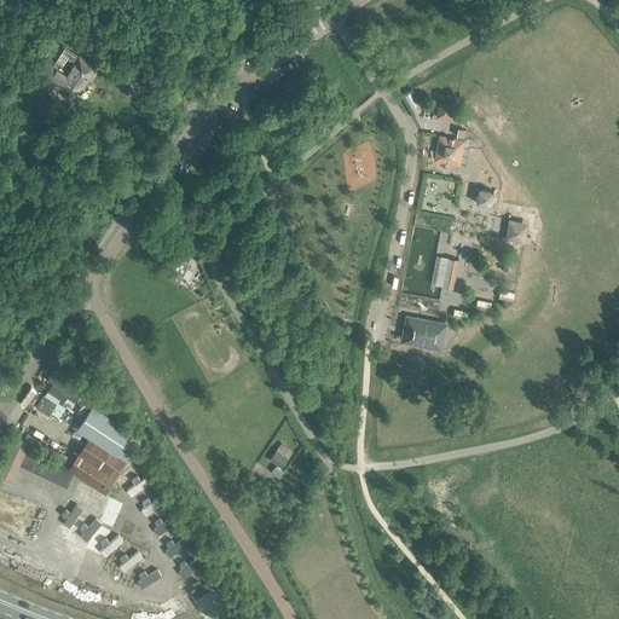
[(57,5),(51,16),(63,23),(70,13),(57,5)]
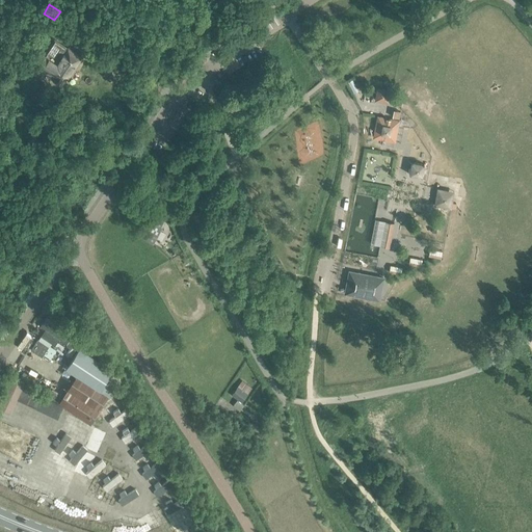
[(65,78),(68,79),(79,61),(71,56),(74,52),(68,48),(54,40),(44,55),(43,54),(35,65),(52,76),(51,77),(61,84),(65,78)]
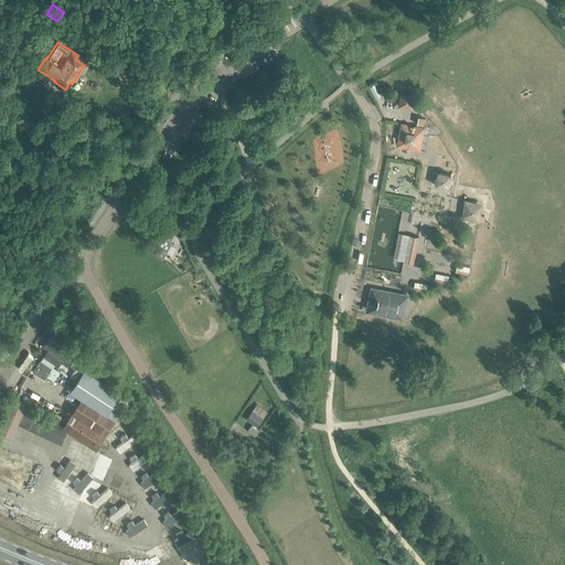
[(396,105),(411,109),(415,95),(401,91),(396,105)]
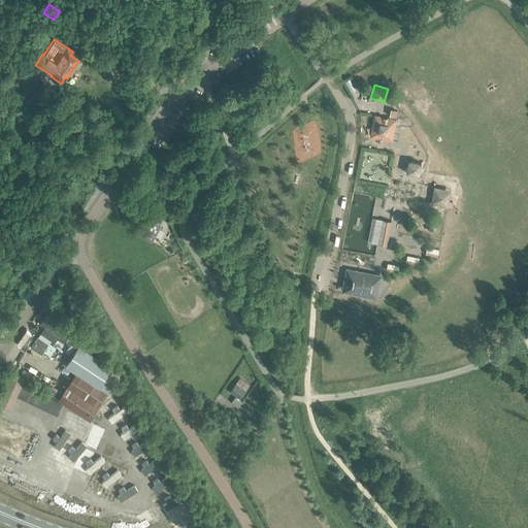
[(395,120),(374,116),(370,136),(391,140),(395,120)]
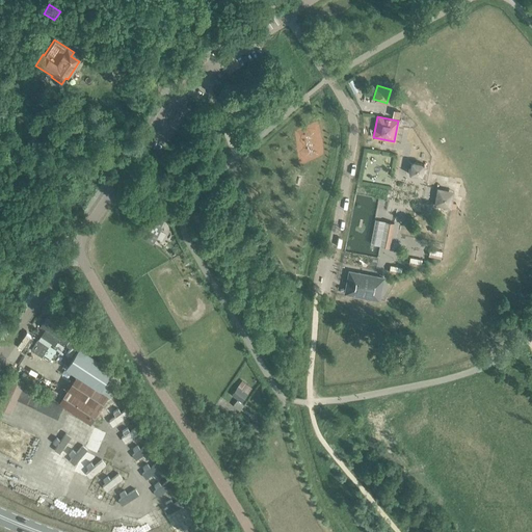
[(424,164),(411,162),(408,175),(422,177),(424,164)]
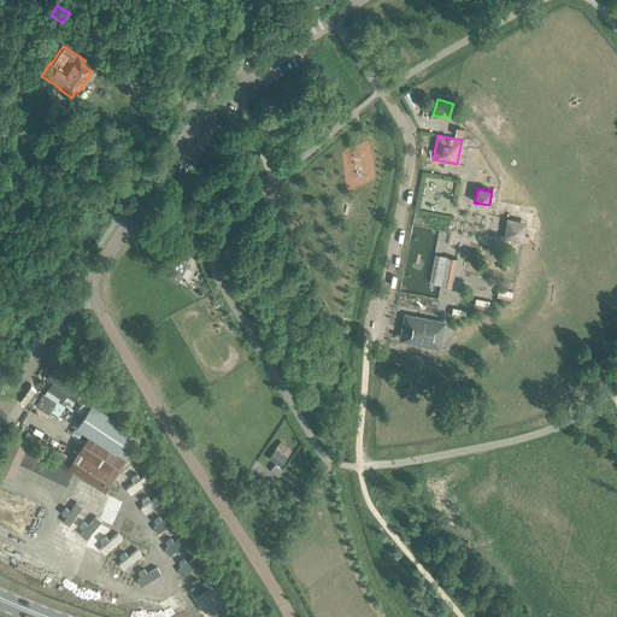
[(522,242),(524,235),(505,230),(504,238),(522,242)]
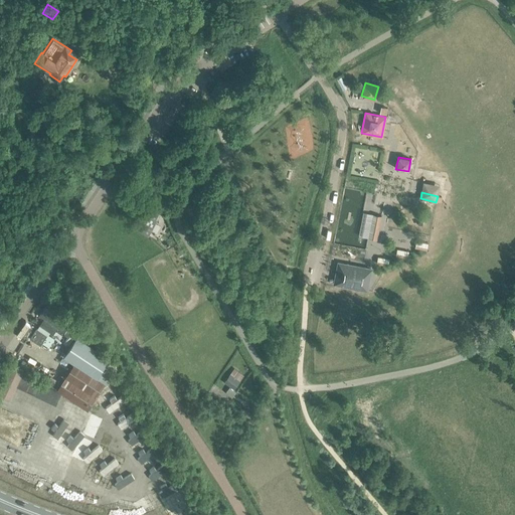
[(148,204),(143,213),(157,221),(162,212),(148,204)]
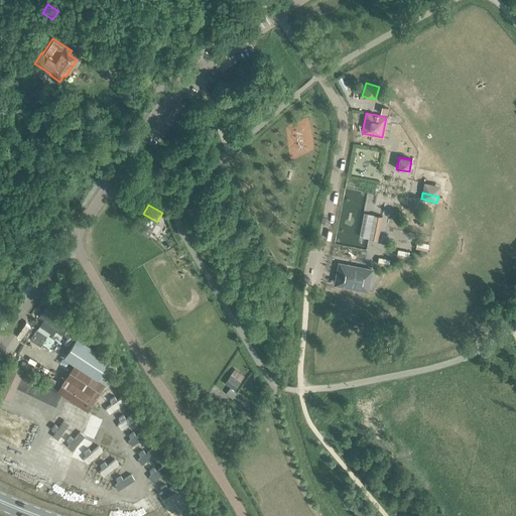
[(373,240),(377,241),(382,217),(377,216),(364,213),(359,237),(363,238),(373,240)]
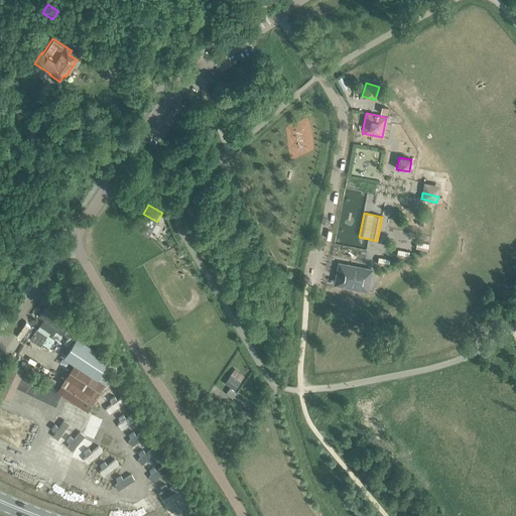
[(418,242),(417,248),(427,251),(428,244),(418,242)]
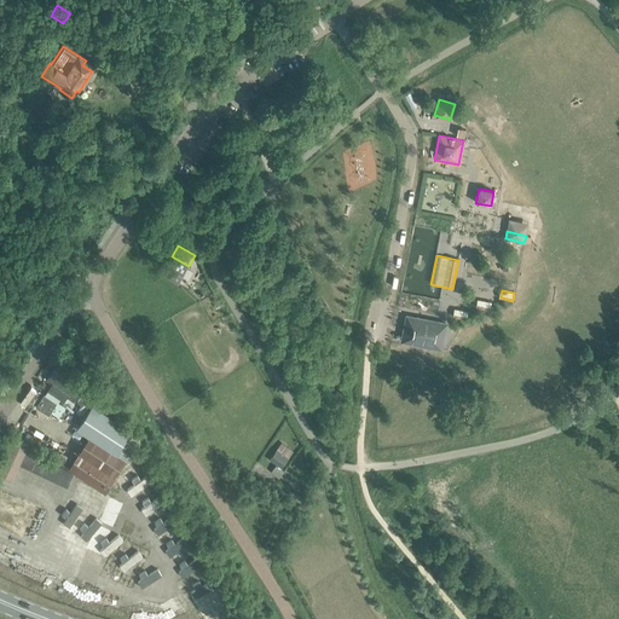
[(476,300),(475,307),(490,310),(491,302),(476,300)]
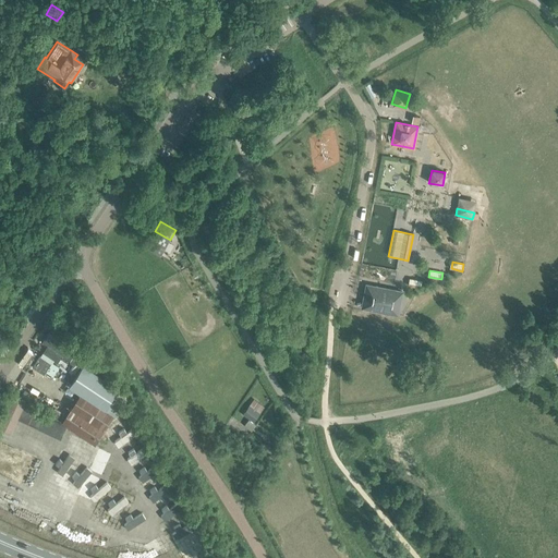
[(421,288),(422,281),(409,279),(408,286),(421,288)]
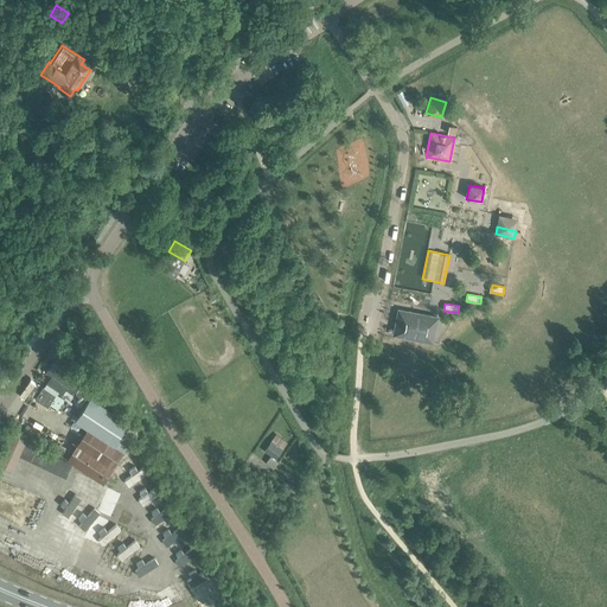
[(398,310),(394,334),(433,343),(438,318),(398,310)]
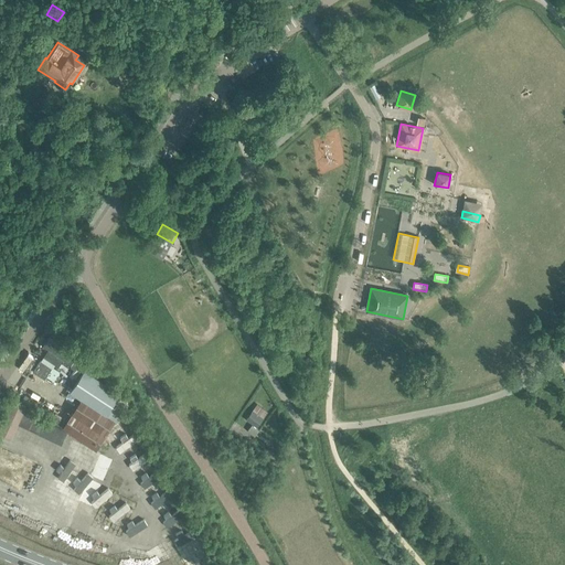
[(48,349),(34,371),(45,377),(53,366),(57,369),(63,360),(74,368),(82,355),(50,336),(43,345),(48,349)]
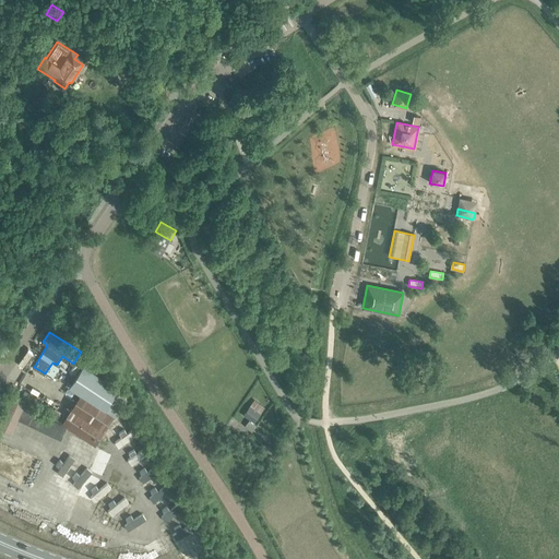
[(80,394),(114,416),(119,407),(118,388),(82,365),(68,387),(80,394)]
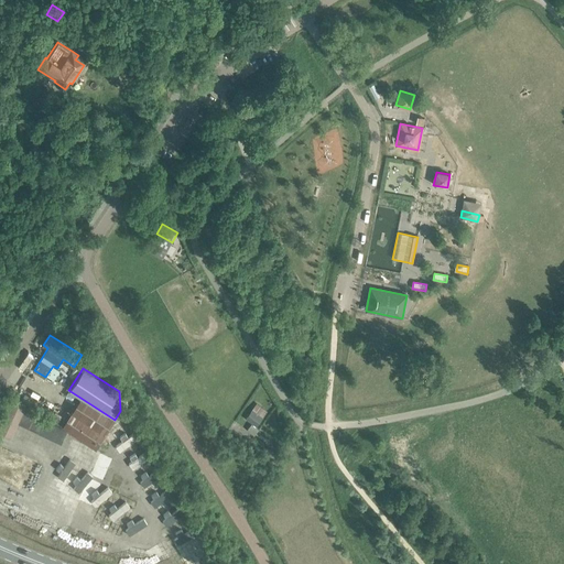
[(24,394),(21,400),(28,403),(31,399),(24,394)]
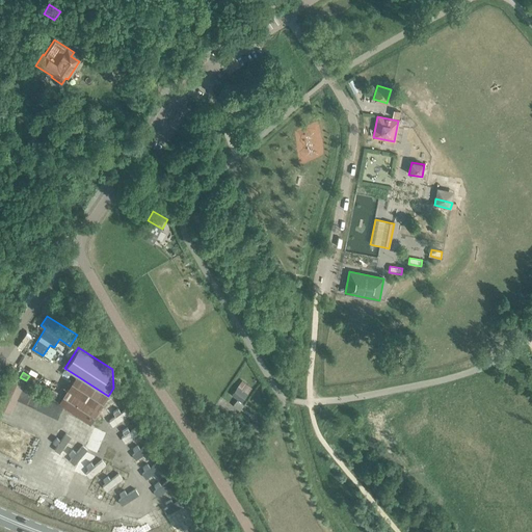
[(58,402),(90,423),(108,396),(76,375),(58,402)]
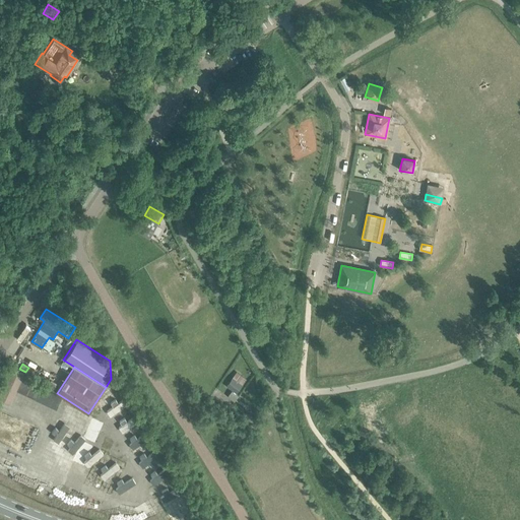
[(25,373),(39,381),(42,376),(28,368),(25,373)]
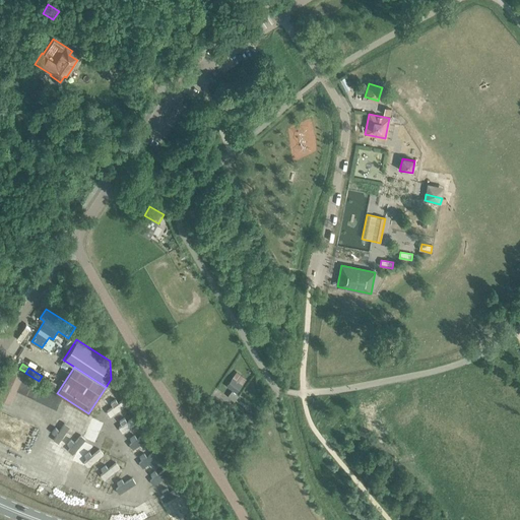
[(33,396),(35,397),(35,399),(56,409),(61,398),(40,388),(37,387),(37,386),(33,384),(34,381),(22,376),(23,374),(12,369),(0,394),(0,398),(10,403),(16,389),(27,394),(33,396)]
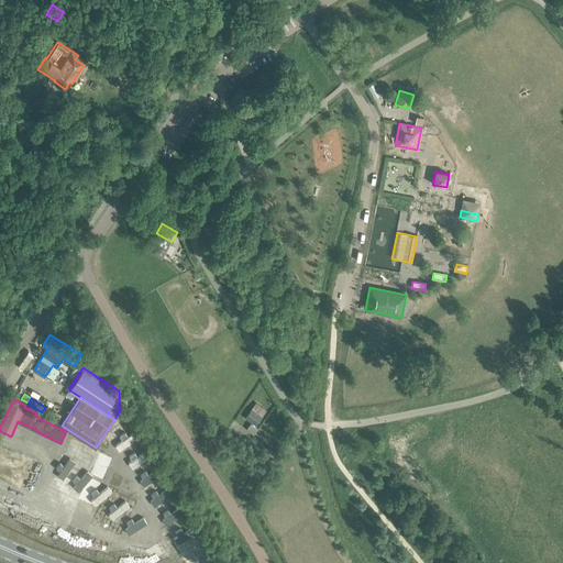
[(262,417),(252,409),(244,418),(255,426),(262,417)]
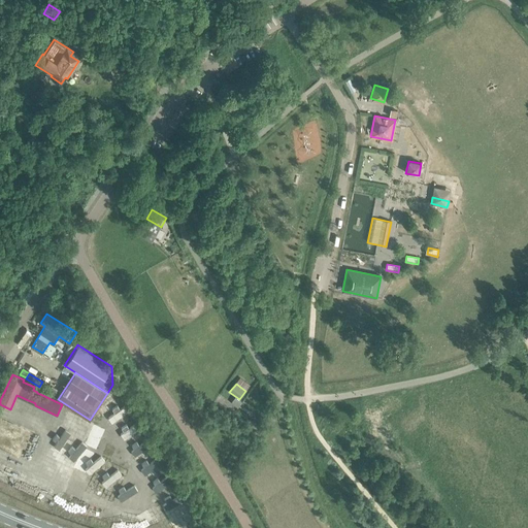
[(48,392),(56,397),(60,391),(52,386),(48,392)]
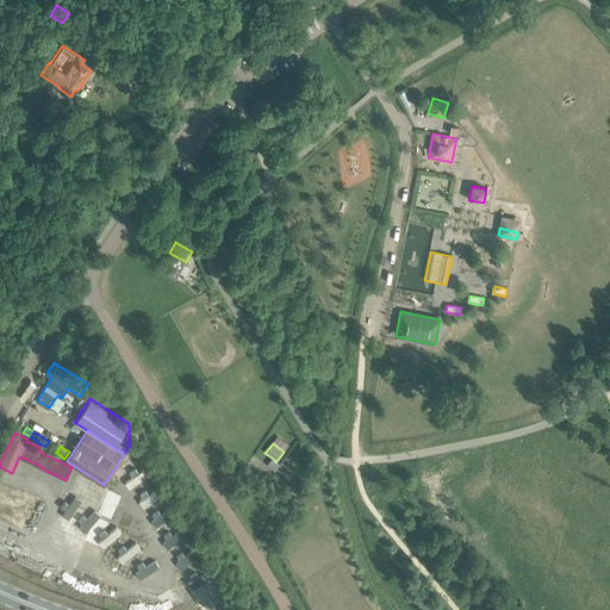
[(67,499),(111,520),(120,499),(78,478),(67,499)]
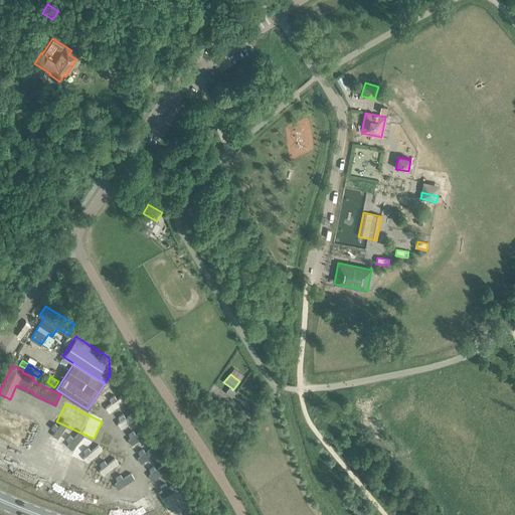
[(132,411),(123,415),(134,437),(143,432),(132,411)]
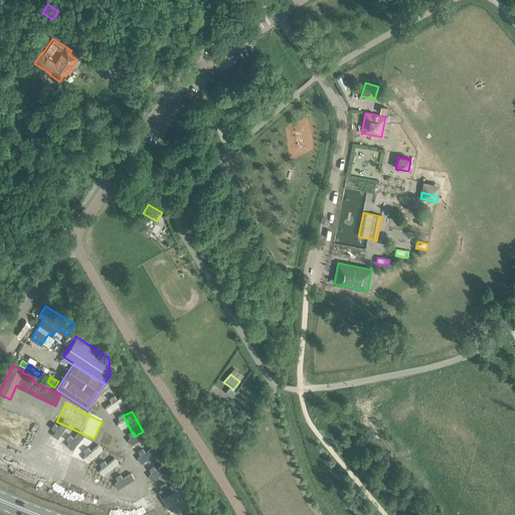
[(46,445),(84,461),(92,442),(54,426),(46,445)]
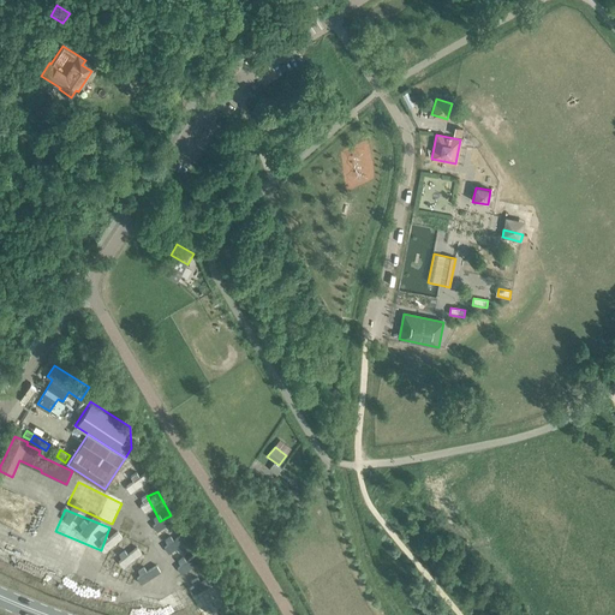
[(0,545),(0,554),(9,559),(15,544),(4,539),(0,545)]
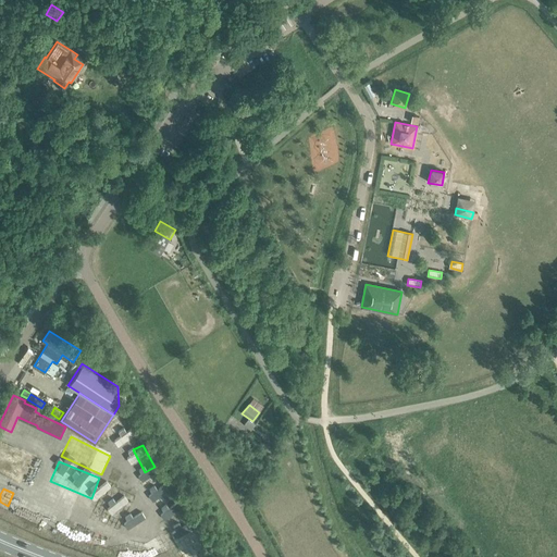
[(169,491),(159,500),(170,512),(181,504),(169,491)]
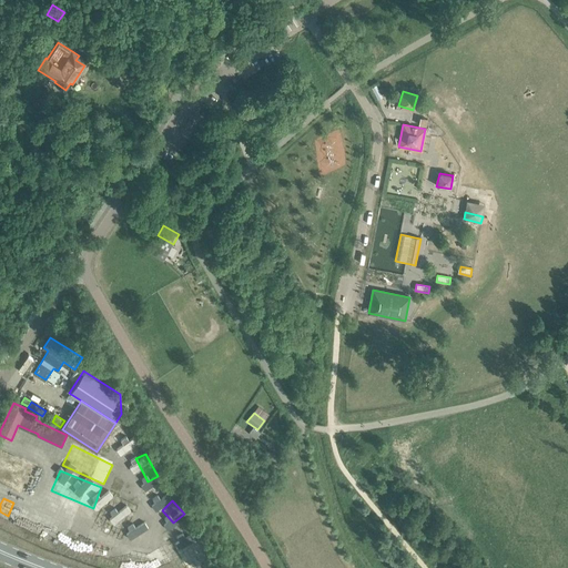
[(70,501),(66,510),(75,515),(80,506),(70,501)]
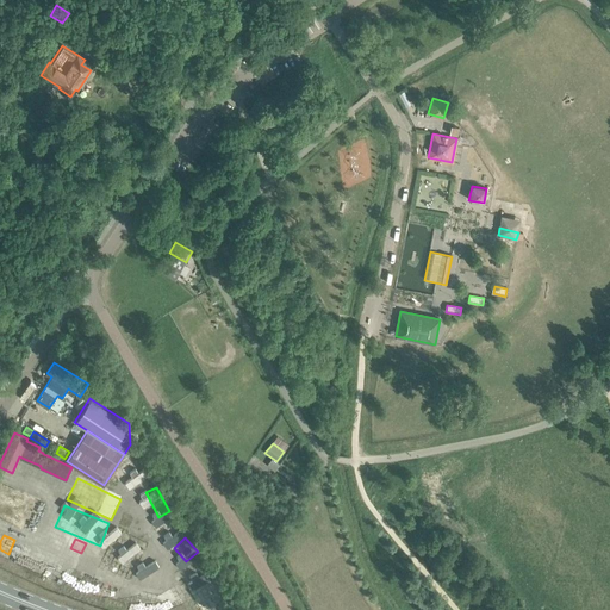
[(14,556),(26,561),(32,548),(20,542),(14,556)]
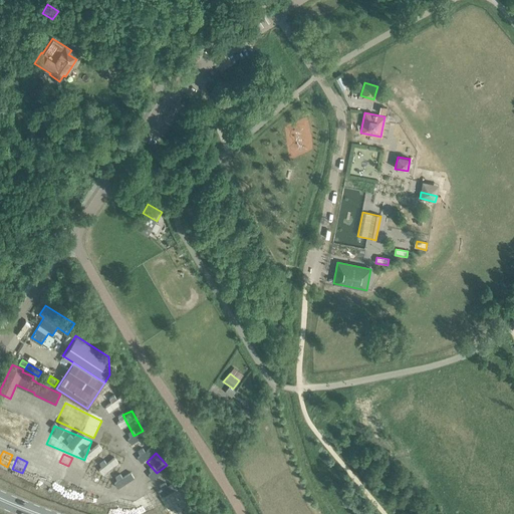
[(42,484),(46,477),(36,472),(32,480),(42,484)]
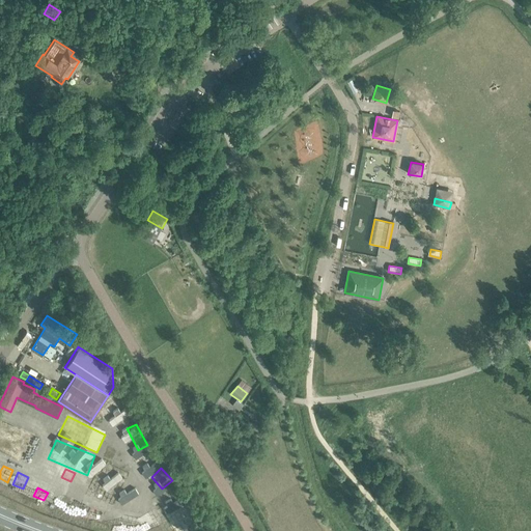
[(163,501),(174,530),(192,530),(178,495),(163,501)]
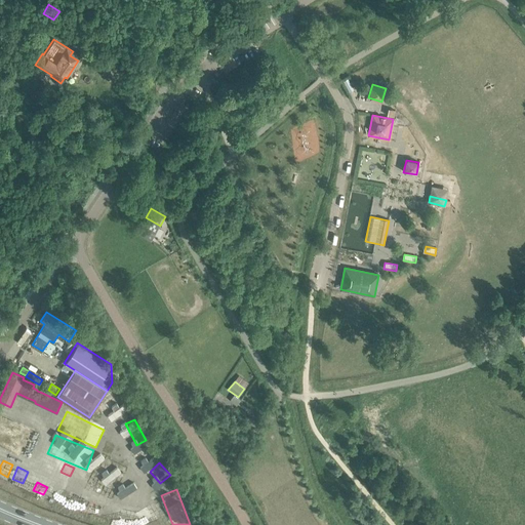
[(151,505),(133,513),(138,524),(156,516),(151,505)]
